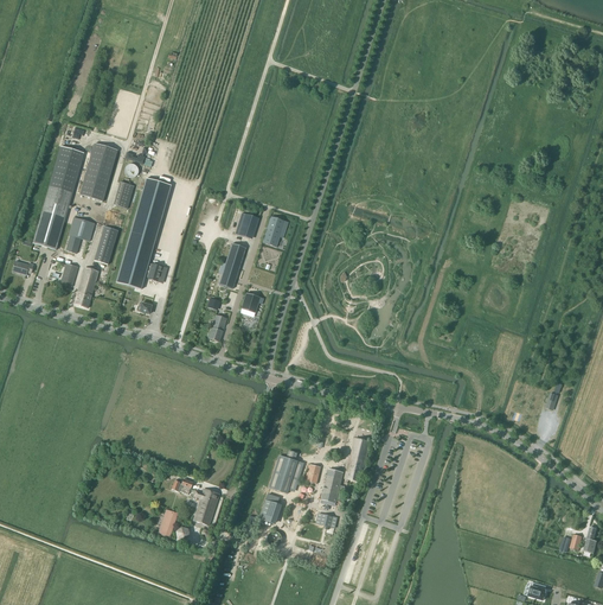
[(83,193),(106,201),(121,148),(97,142),(83,193)]
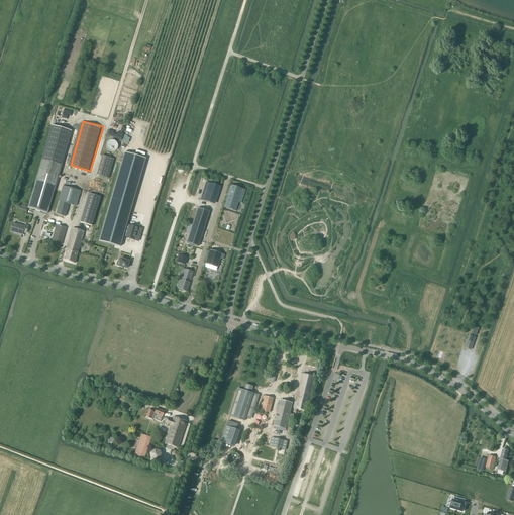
[(44,158),(65,163),(74,129),(55,123),(44,158)]
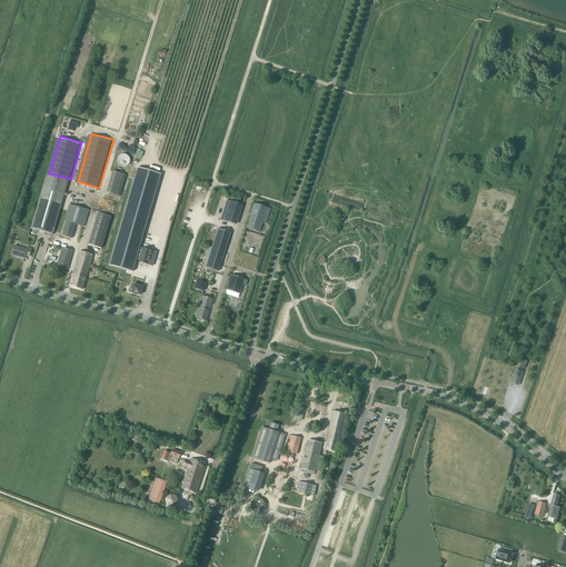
[(127,166),(128,166),(129,166),(130,165),(131,163),(132,162),(132,161),(133,161),(133,160),(133,159),(133,158),(133,157),(132,157),(132,156),(132,155),(131,155),(131,153),(130,153),(129,152),(128,152),(127,152),(126,152),(125,152),(123,153),(122,153),(122,155),(121,155),(121,156),(120,156),(120,157),(120,158),(120,159),(120,160),(120,161),(120,162),(121,162),(121,163),(122,163),(122,165),(123,165),(125,166),(126,166),(127,166)]
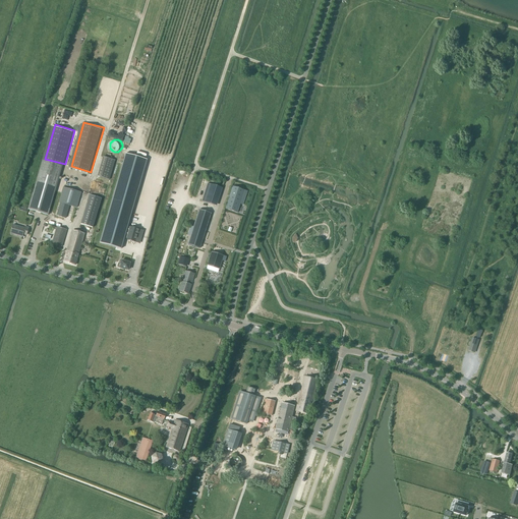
[(128,152),(105,234),(103,241),(124,247),(127,236),(127,234),(130,224),(150,158),(128,152)]
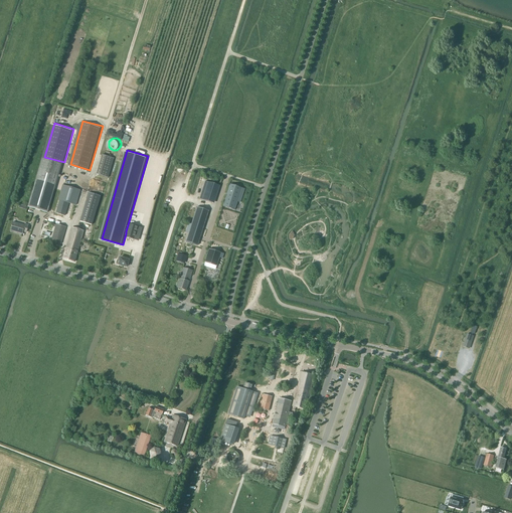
[(99,172),(111,176),(117,157),(105,153),(99,172)]
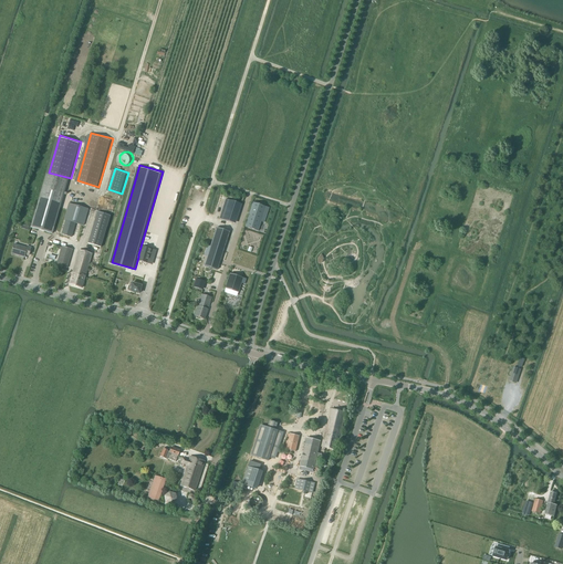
[(33,226),(42,228),(47,229),(47,230),(55,232),(71,178),(49,173),(33,226)]
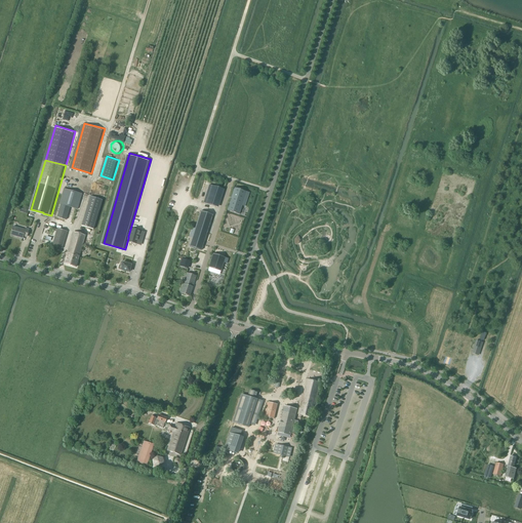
[(207,200),(221,206),(226,189),(212,184),(207,200)]
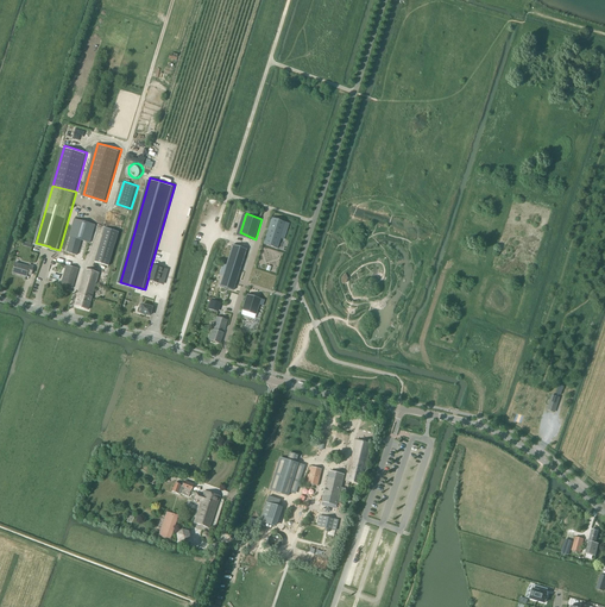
[(98,223),(77,217),(73,231),(75,232),(70,246),(81,250),(84,238),(93,241),(98,223)]
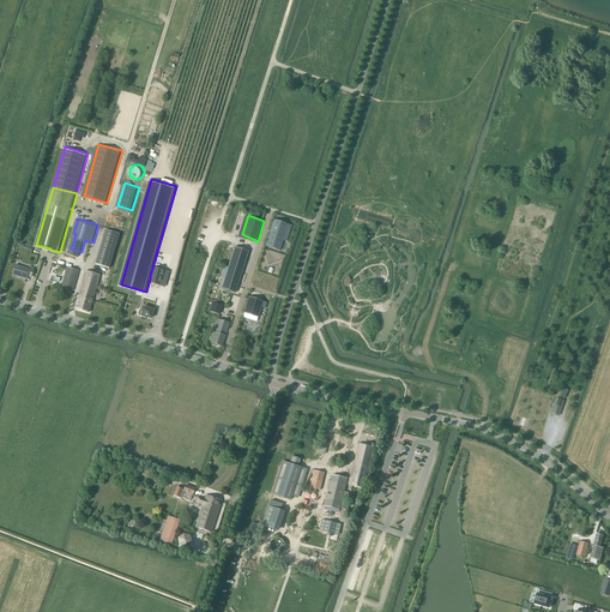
[(270,245),(283,249),(285,239),(289,239),(295,223),(278,219),(270,245)]
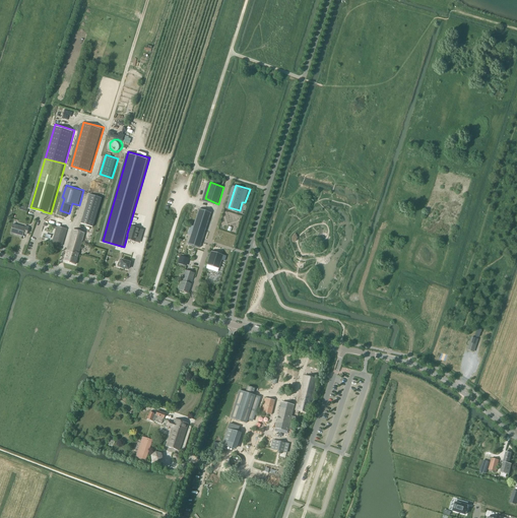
[(83,221),(95,225),(104,196),(92,193),(83,221)]
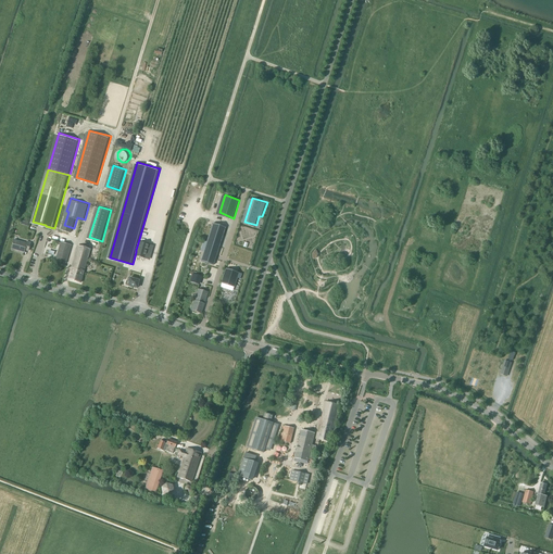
[(206,250),(205,250),(203,260),(214,263),(218,250),(226,228),(215,224),(210,240),(206,239),(203,249),(206,250)]
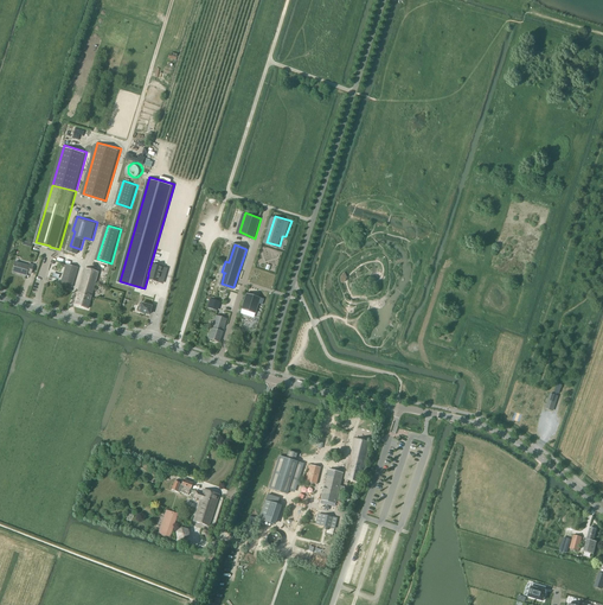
[(23,272),(29,273),(30,274),(30,271),(34,272),(37,263),(32,262),(32,265),(18,260),(15,269),(23,271),(23,272)]
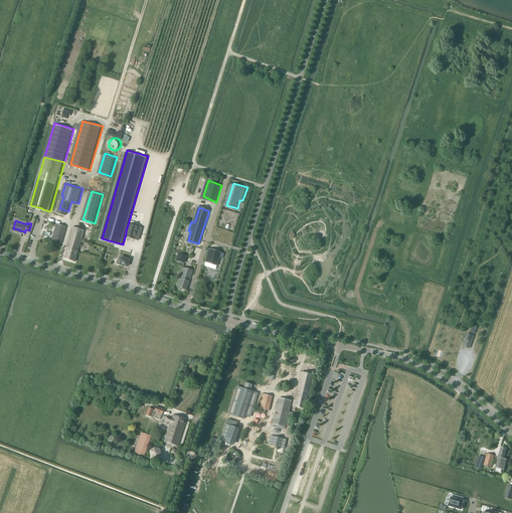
[(129,221),(126,231),(126,233),(129,233),(129,235),(136,237),(137,234),(142,235),(145,225),(132,221),(132,222),(129,221)]
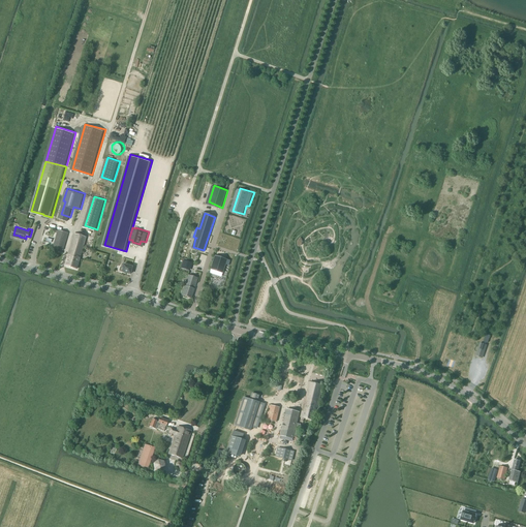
[(58,238),(56,246),(65,249),(70,231),(60,228),(58,237),(59,237),(59,238),(58,239),(58,238)]
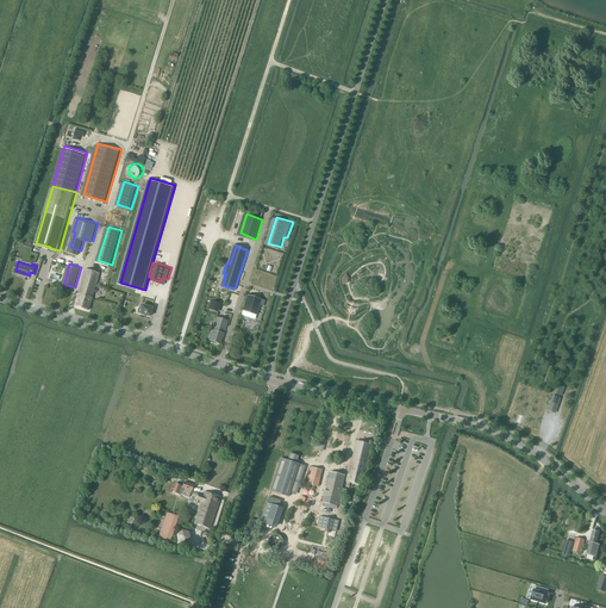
[(88,267),(87,274),(77,304),(92,309),(102,272),(88,267)]
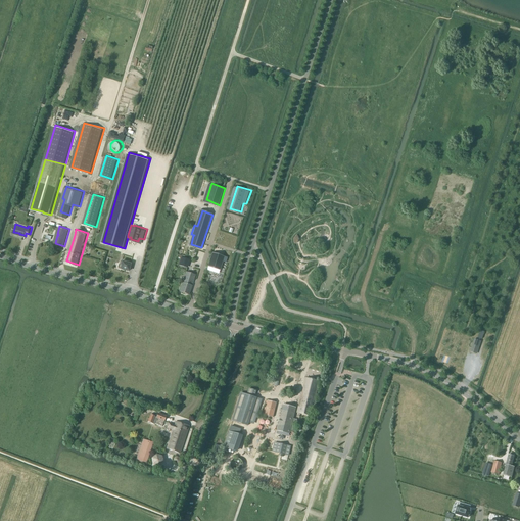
[(215,251),(210,265),(222,269),(223,269),(223,268),(225,259),(228,261),(230,255),(226,254),(227,251),(225,251),(224,253),(215,251)]
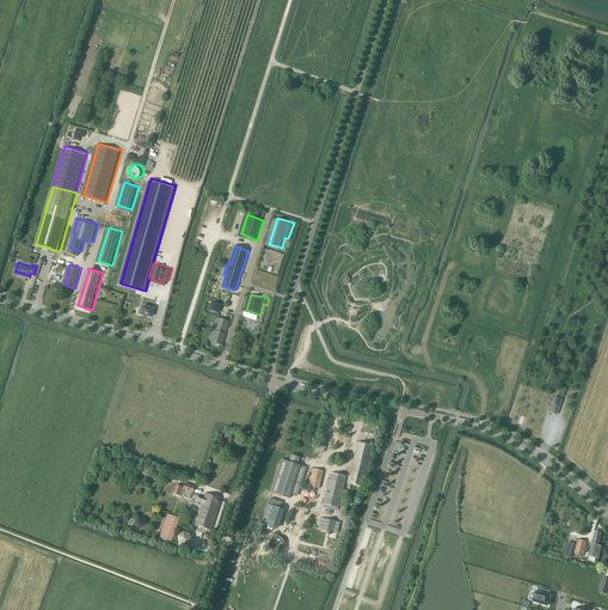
[(146,304),(145,309),(142,307),(141,311),(143,312),(154,315),(155,307),(151,306),(152,305),(146,304)]
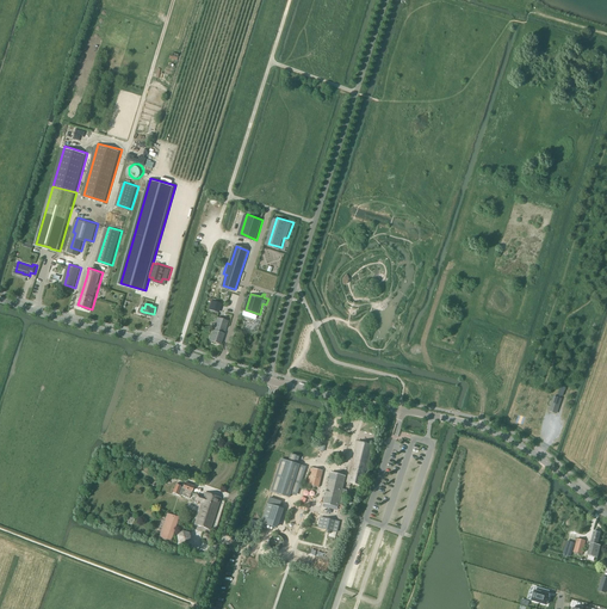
[(212,339),(224,343),(231,319),(221,315),(212,339)]
